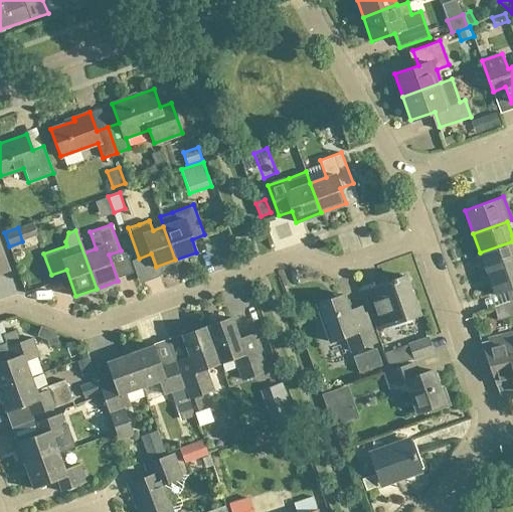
[(512,241),(480,252),(487,272),(512,262),(512,241)]
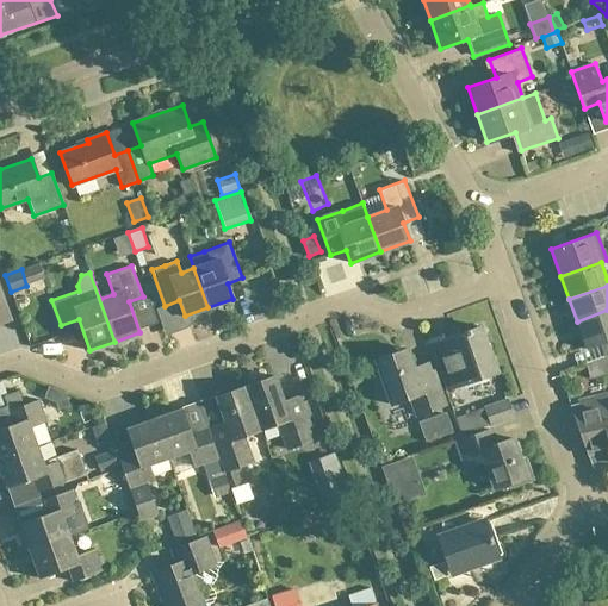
[(607,310),(577,322),(587,349),(601,344),(605,356),(607,355),(607,310)]
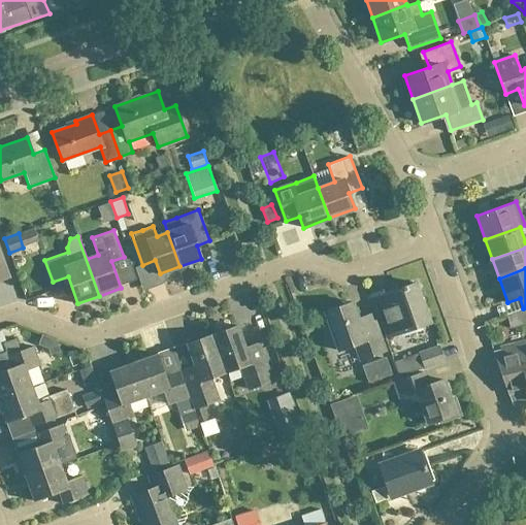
[(15,280),(0,285),(0,308),(24,300),(15,280)]
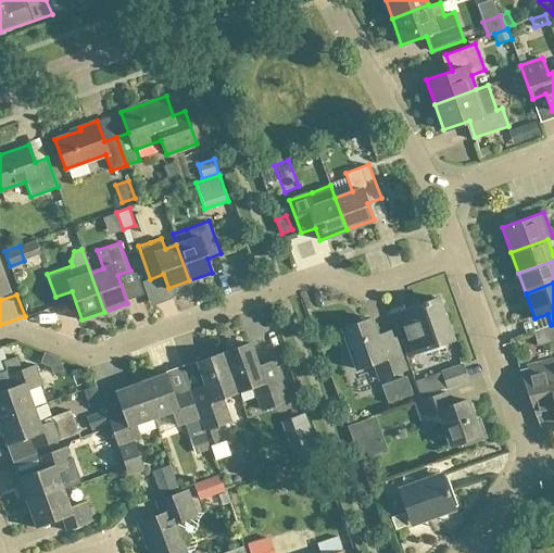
[(438,298),(393,313),(407,354),(452,339),(438,298)]
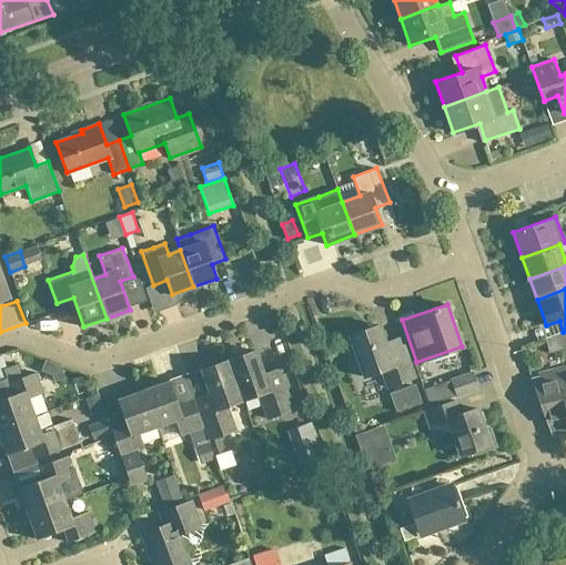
[(378,324),(350,335),(364,376),(382,371),(387,387),(414,377),(403,346),(388,352),(378,324)]
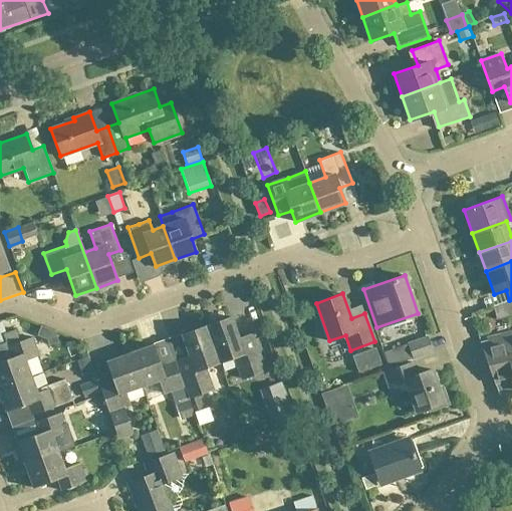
[(511,299),(494,306),(496,313),(511,309),(511,299)]
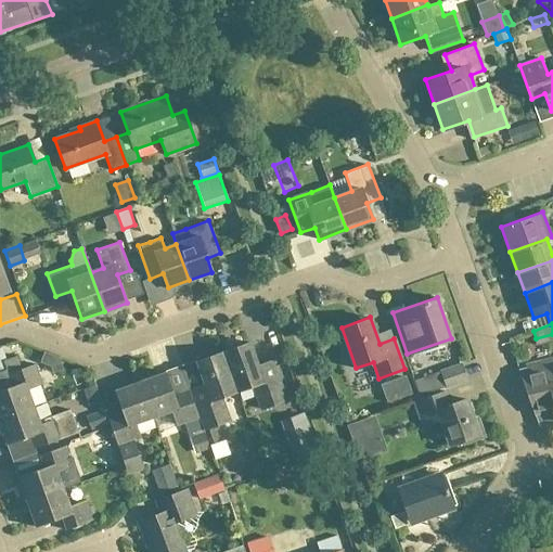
[(249,342),(224,351),(239,390),(253,385),(261,409),(286,399),(272,360),(258,366),(249,342)]
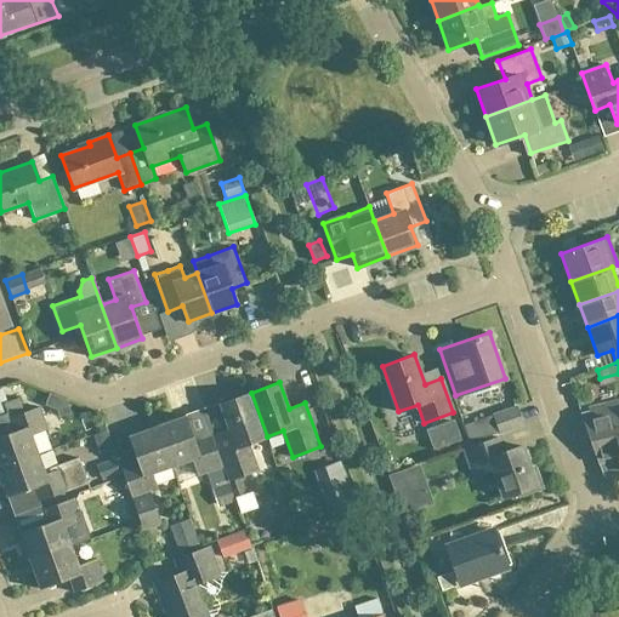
[(39,406),(24,412),(20,398),(6,403),(1,388),(0,388),(0,466),(38,452),(32,435),(47,429),(39,406)]
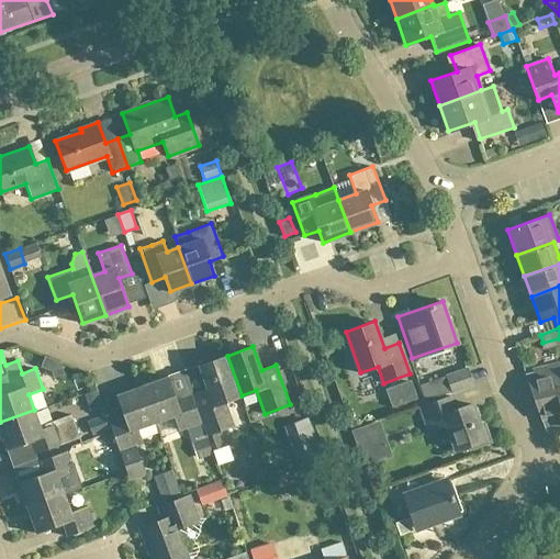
[(227,356),(199,366),(208,390),(192,395),(201,422),(205,435),(216,431),(233,425),(224,402),(242,395),(227,356)]
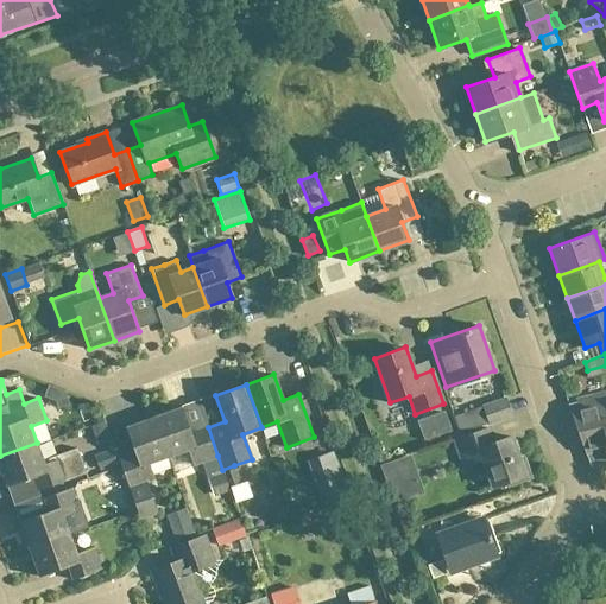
[(576,400),(578,404),(569,406),(586,453),(605,449),(605,393),(576,400)]
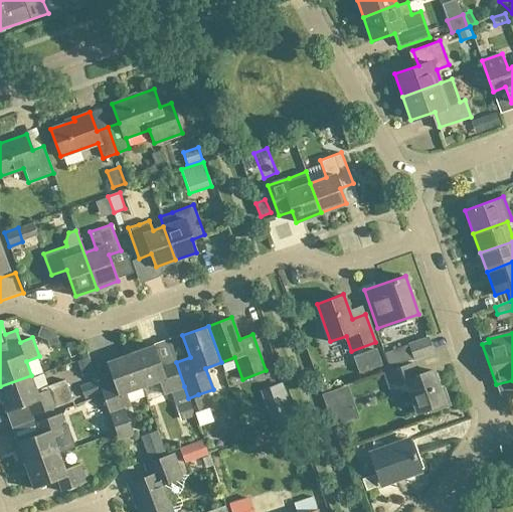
[(409,345),(413,358),(433,352),(429,338),(409,345)]
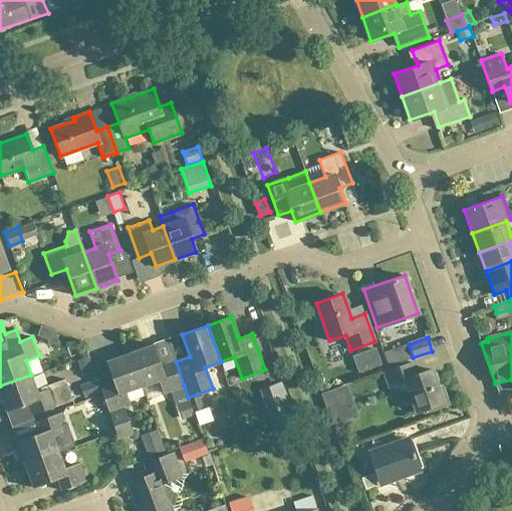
[(154,344),(129,353),(141,387),(158,380),(163,394),(175,390),(184,386),(176,361),(175,359),(161,364),(154,344)]
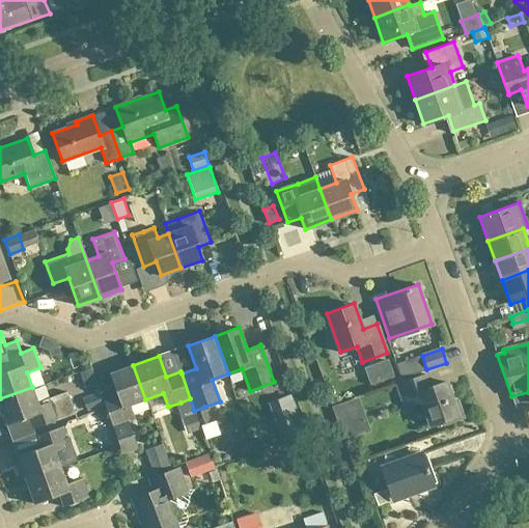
[(145,399),(133,365),(109,373),(117,394),(103,399),(122,453),(138,448),(129,422),(135,420),(130,406),(145,399)]
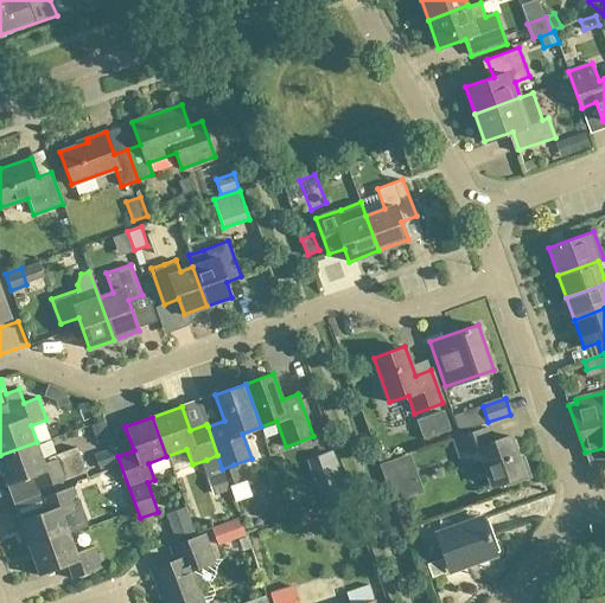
[(523,457),(518,459),(510,436),(495,441),(490,428),(454,440),(464,464),(482,457),(492,485),(504,480),(507,486),(526,479),(528,476),(528,472),(523,457)]
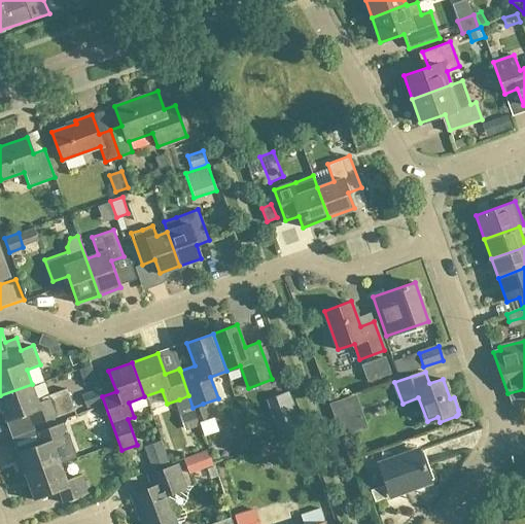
[(37,398),(32,384),(0,395),(0,405),(6,422),(29,414),(33,425),(74,411),(66,387),(37,398)]
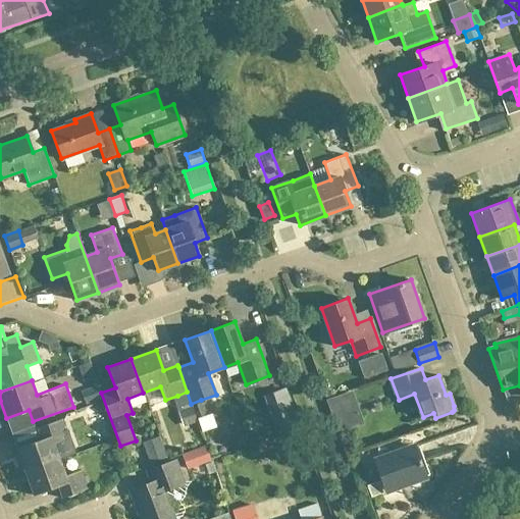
[(96,385),(82,391),(86,404),(101,399),(96,385)]
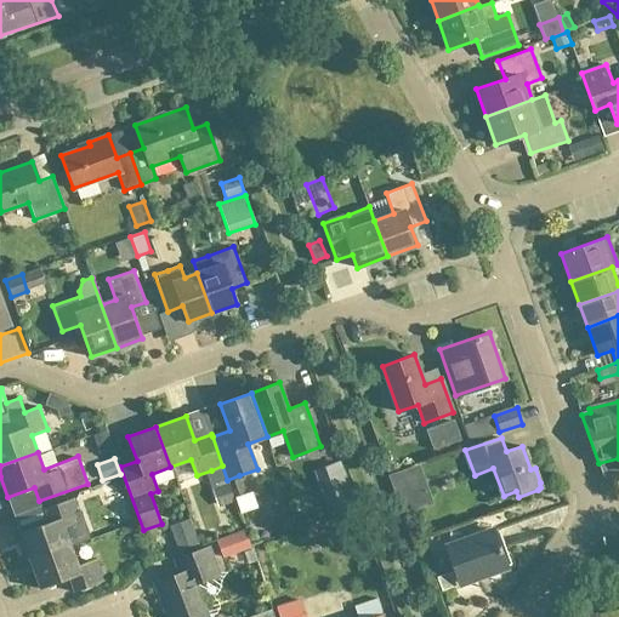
[(222,466),(211,470),(217,489),(230,485),(228,483),(227,480),(222,466)]
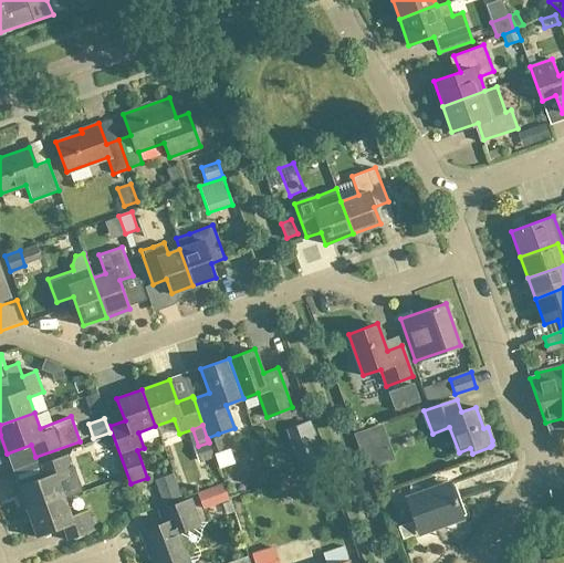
[(218,434),(207,438),(208,440),(209,442),(213,455),(216,455),(220,468),(235,462),(230,448),(223,450),(218,434)]
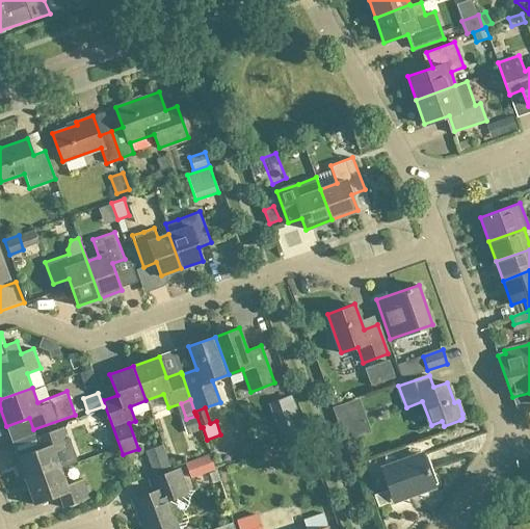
[(196,416),(186,419),(190,431),(201,427),(196,416)]
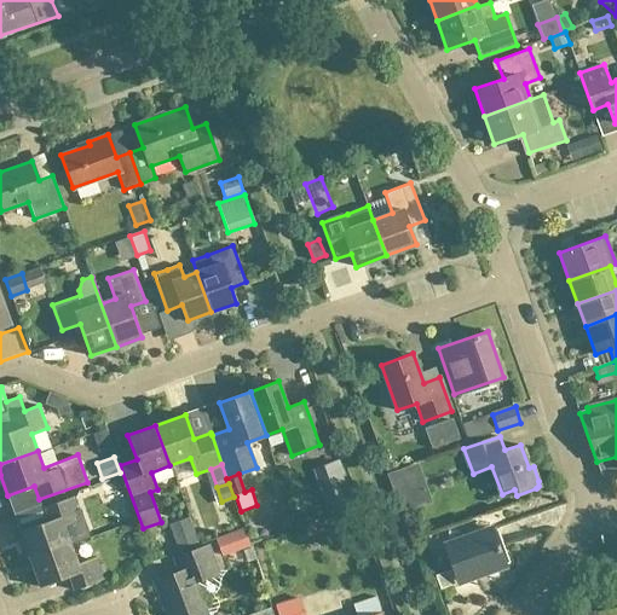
[(29,558),(71,544),(64,526),(82,518),(74,497),(44,508),(48,521),(19,531),(29,558)]
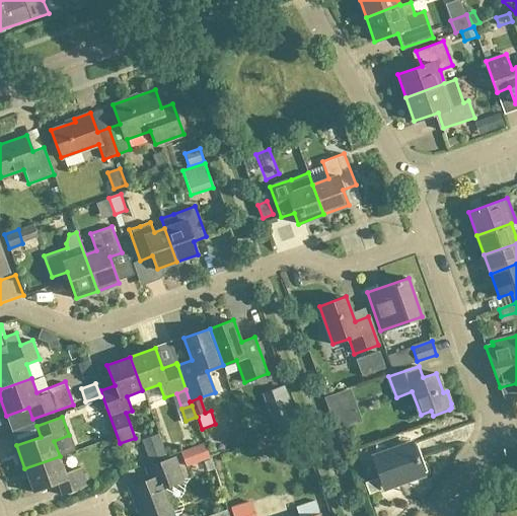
[(232,431),(230,439),(236,445),(244,443),(246,435),(240,429),(232,431)]
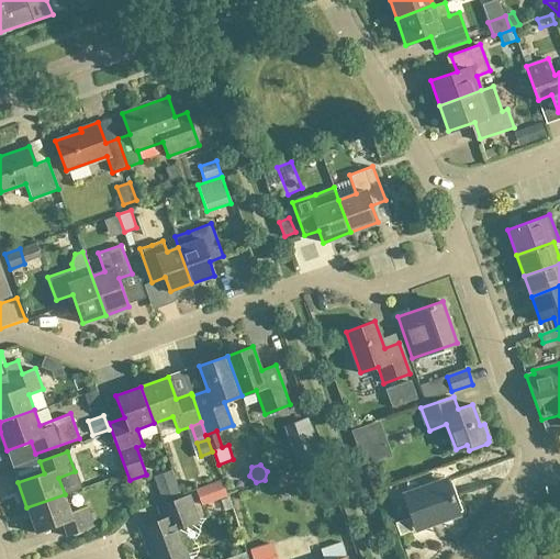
[(180,494),(171,470),(153,476),(161,501),(180,494)]
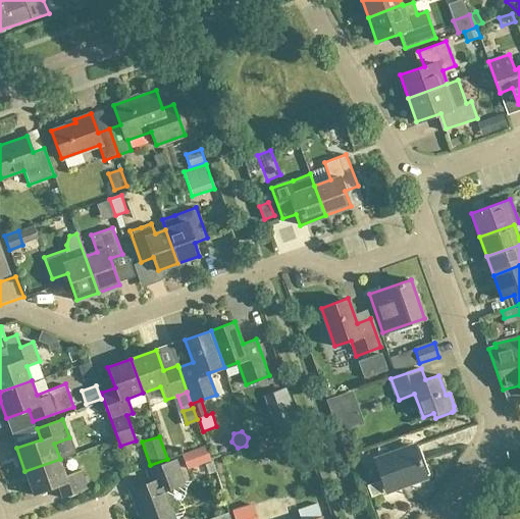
[(205,446),(182,455),(187,469),(210,460),(205,446)]
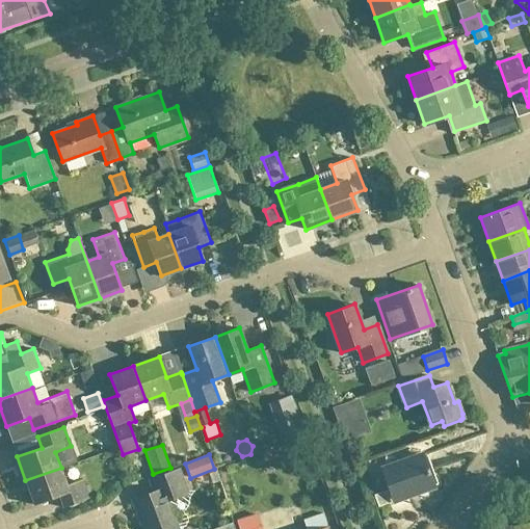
[(422,454),(382,469),(394,500),(433,486),(422,454)]
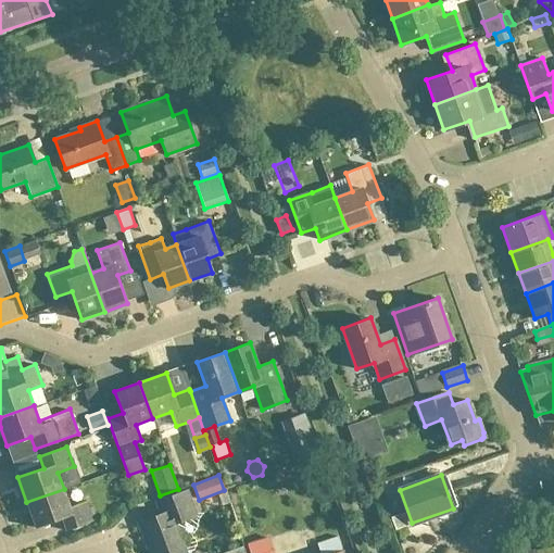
[(389,482),(376,487),(385,512),(398,506),(389,482)]
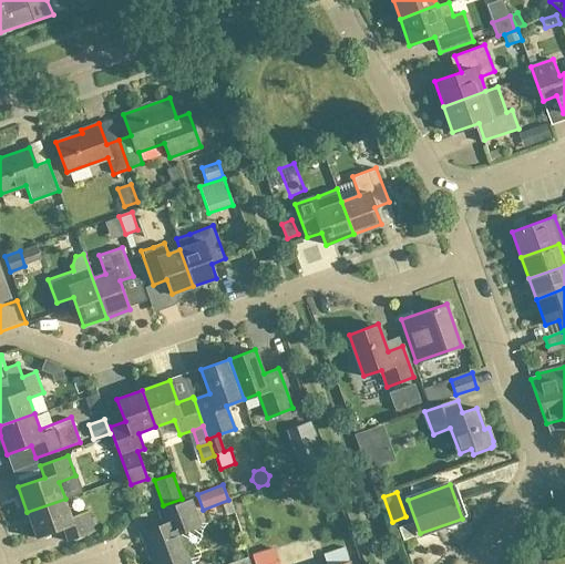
[(71,516),(65,499),(27,512),(37,539),(63,529),(68,541),(95,531),(88,511),(71,516)]
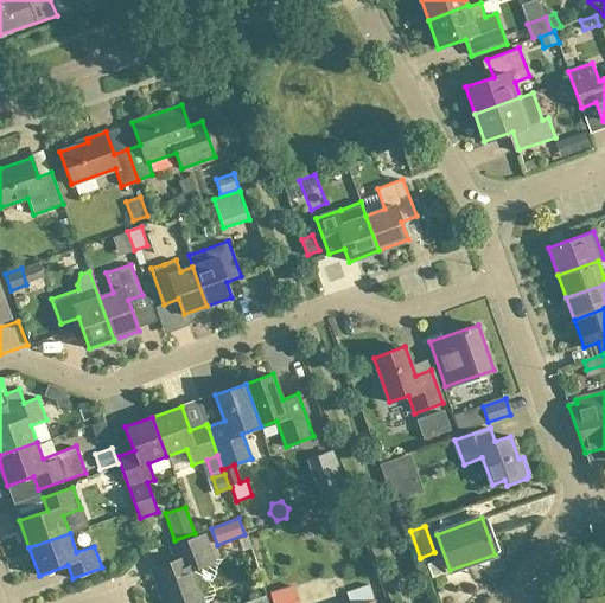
[(176,560),(150,570),(157,588),(159,587),(165,602),(203,602),(191,570),(214,562),(204,534),(171,547),(176,560)]
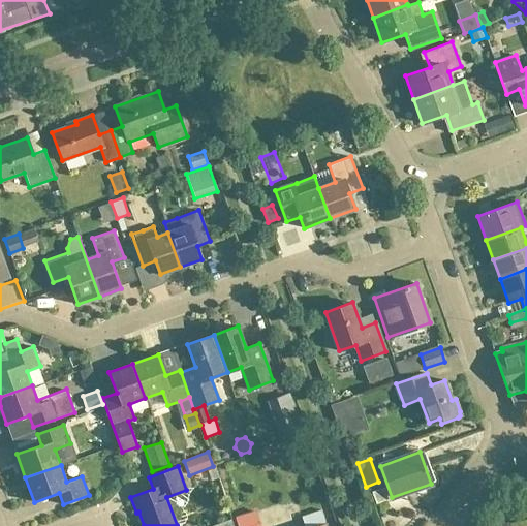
[(384,487),(373,491),(377,502),(389,498),(384,487)]
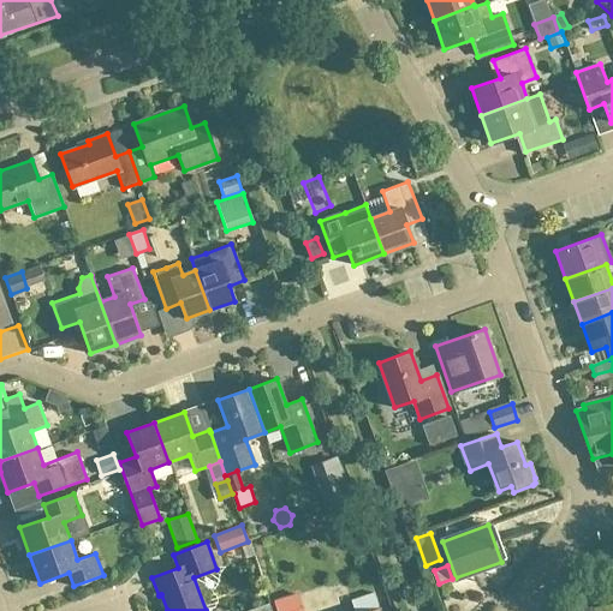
[(303,610),(298,593),(273,600),(275,610),(303,610)]
